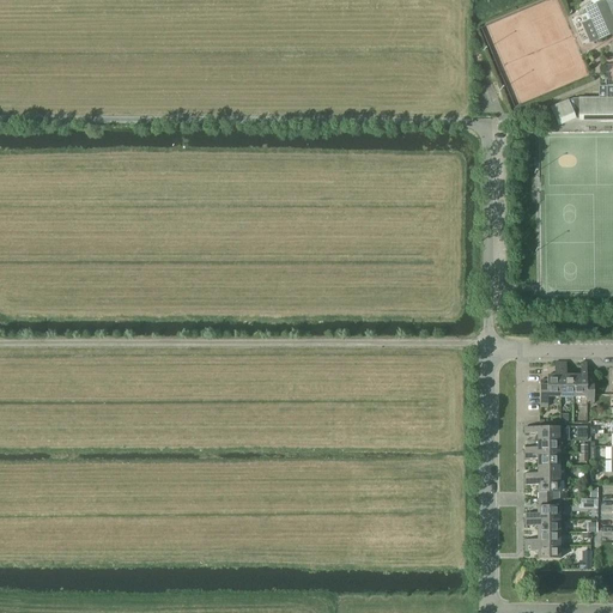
[(593,6),(586,10),(587,13),(599,41),(612,34),(612,19),(612,17),(612,16),(612,0),(590,0),(592,4),(593,6)]
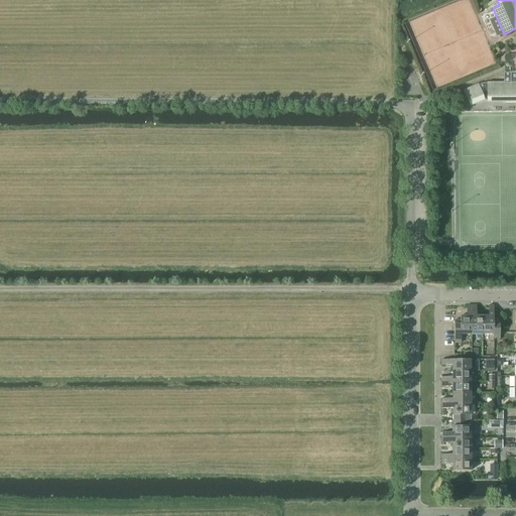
[(504,34),(497,18),(489,22),(495,37),(496,37),(504,34)]
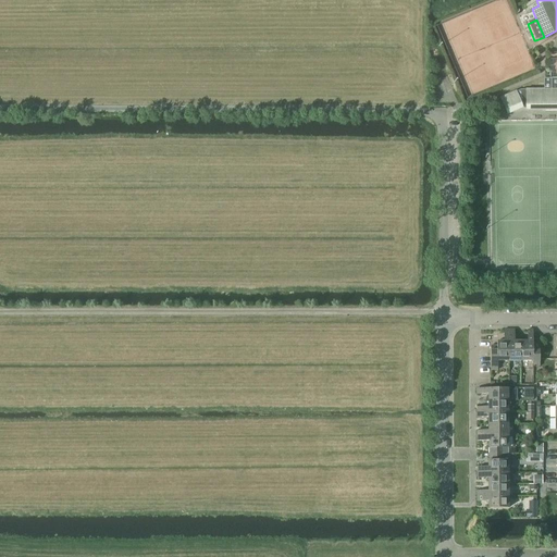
[(556,108),(556,78),(551,78),(543,78),(543,89),(527,90),(521,90),(516,93),(516,91),(500,98),(507,113),(521,107),(521,106),(525,104),(525,109),(527,109),(556,108)]
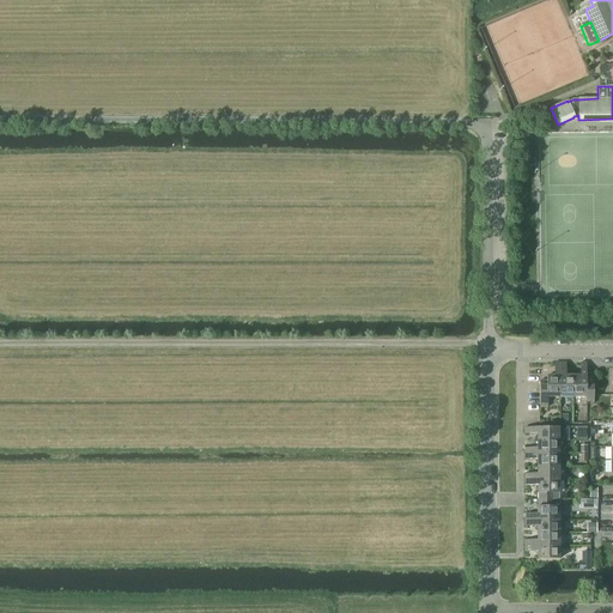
[(547,381),(540,381),(540,407),(547,407),(547,398),(560,398),(560,363),(554,363),(554,376),(547,376),(547,381)]
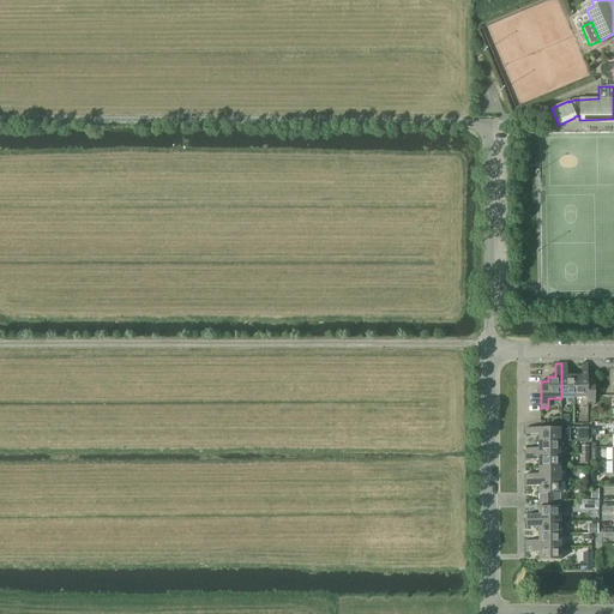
[(567,363),(561,363),(561,398),(575,398),(575,377),(567,377),(567,363)]
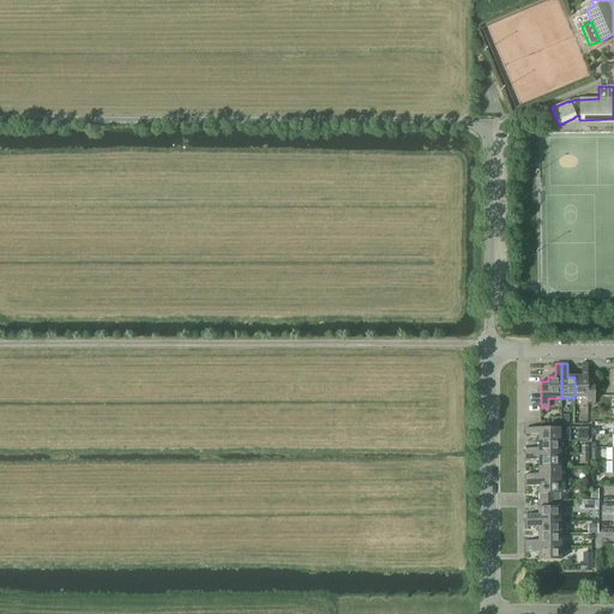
[(581,377),(575,377),(575,398),(587,398),(587,402),(590,402),(590,404),(595,404),(595,402),(595,386),(588,386),(588,363),(581,363),(581,377)]
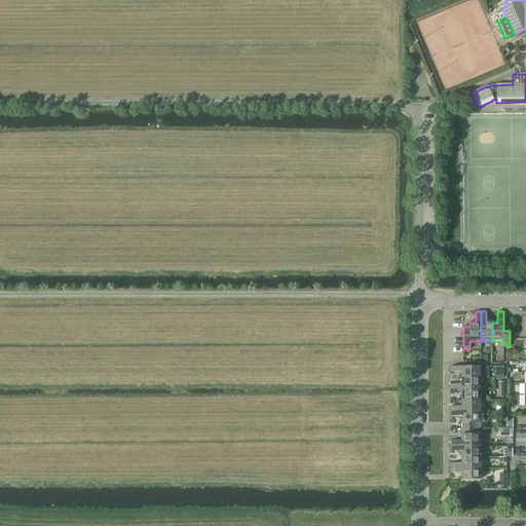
[(461,378),(480,378),(480,367),(450,367),(450,372),(461,372),(461,378)]
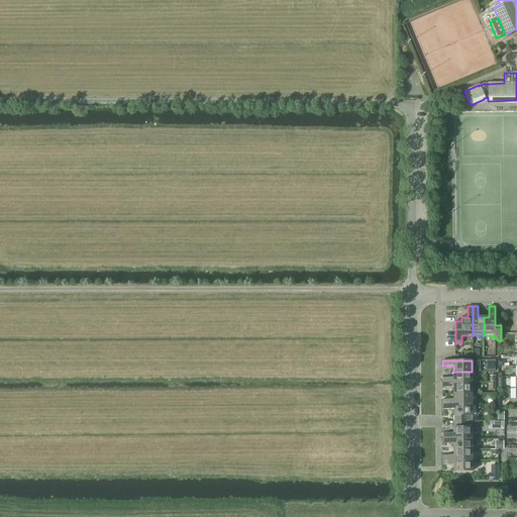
[(472,383),(472,372),(453,372),(453,378),(442,378),(442,383),(472,383)]
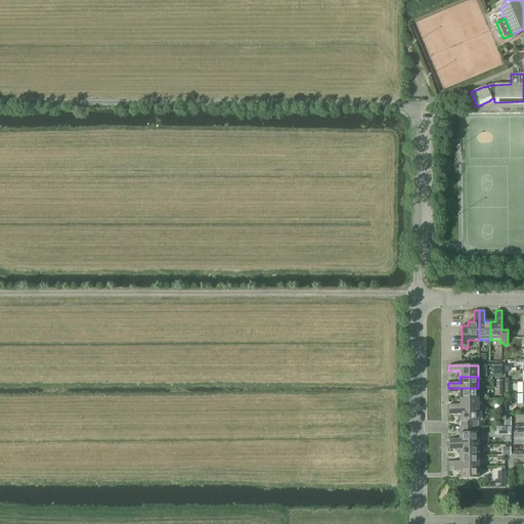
[(460,399),(478,399),(478,388),(448,388),(448,393),(460,393),(460,399)]
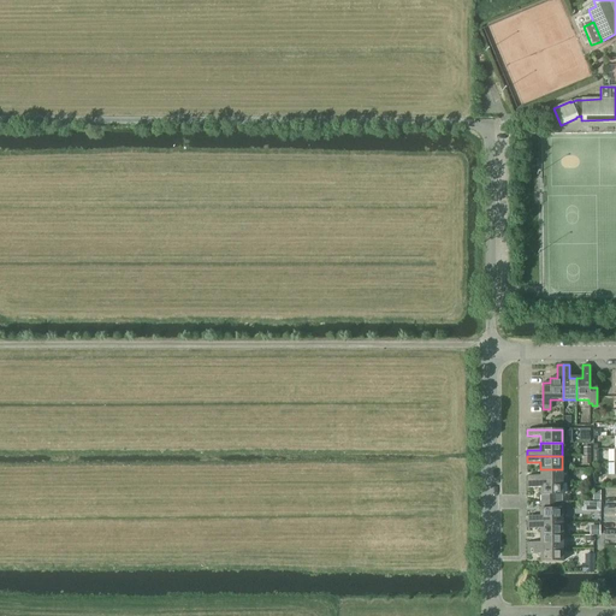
[(562,483),(562,469),(540,469),(540,477),(527,477),(527,483),(562,483)]
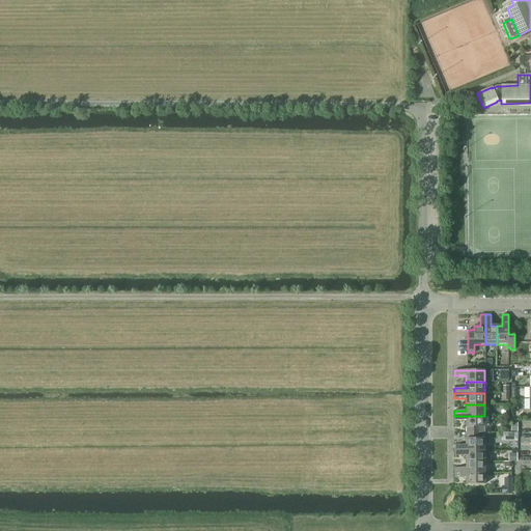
[(484,434),(484,416),(454,416),(454,421),(466,421),(466,427),(467,427),(467,434),(484,434)]
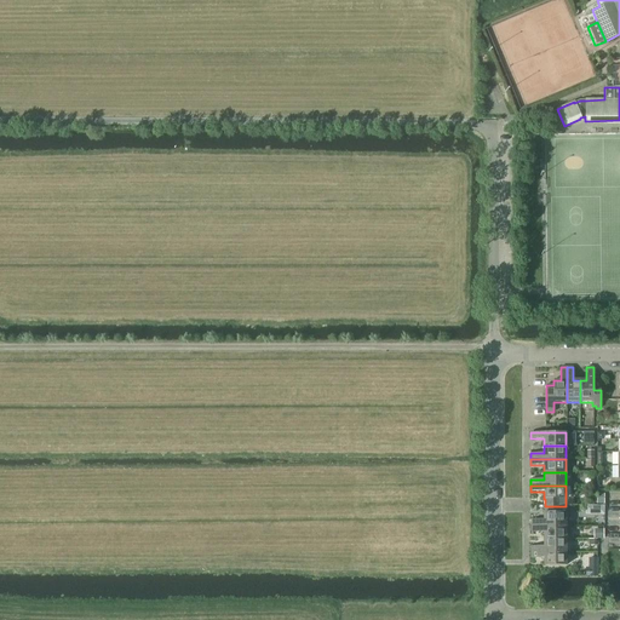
[(572,506),(566,506),(545,506),(545,512),(544,512),(544,521),(532,521),(532,526),(566,526),(566,514),(572,514),(572,506)]
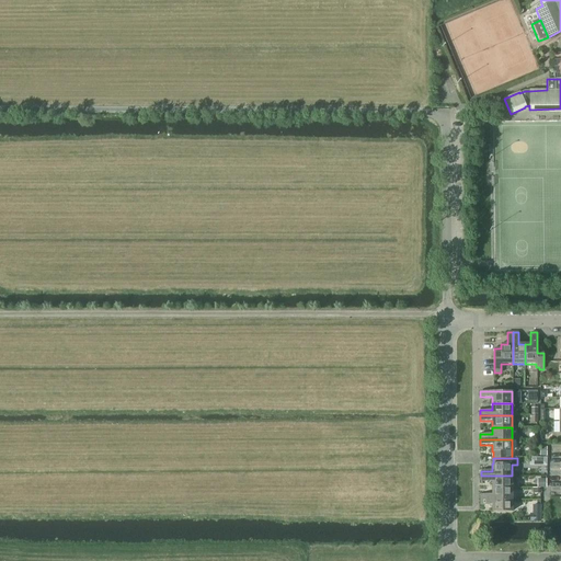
[(512,488),(512,476),(481,476),(481,481),(492,481),(492,488),(512,488)]
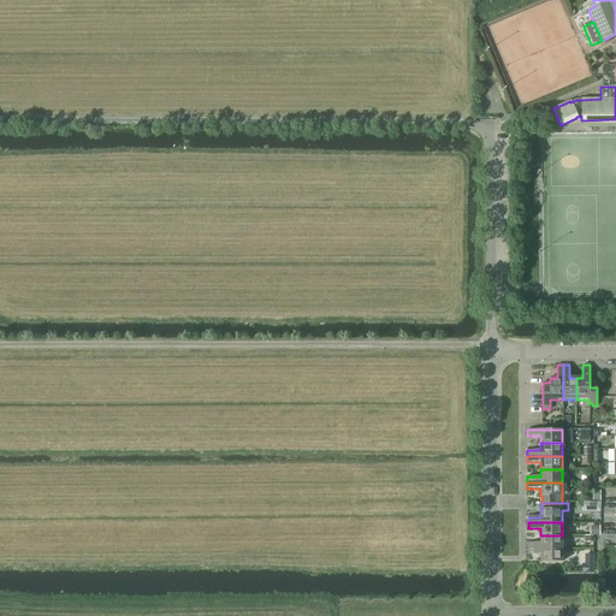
[(562,549),(562,535),(540,535),(540,543),(528,543),(528,549),(562,549)]
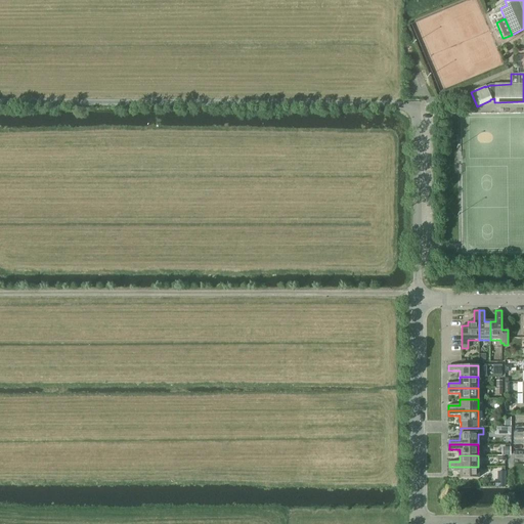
[(460,478),(478,478),(478,467),(449,467),(449,472),(460,472),(460,478)]
